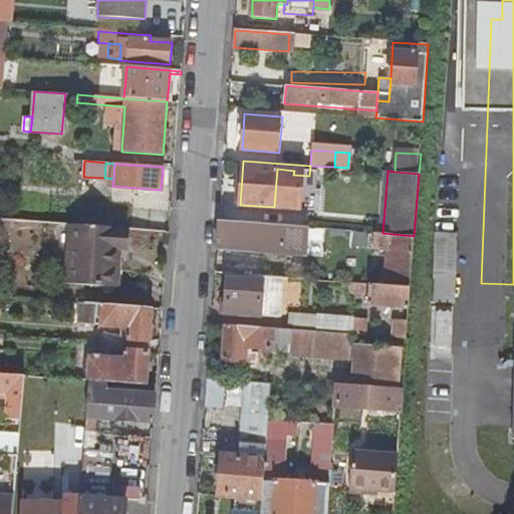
[(220,222),(218,250),(306,257),(308,228),(220,222)]
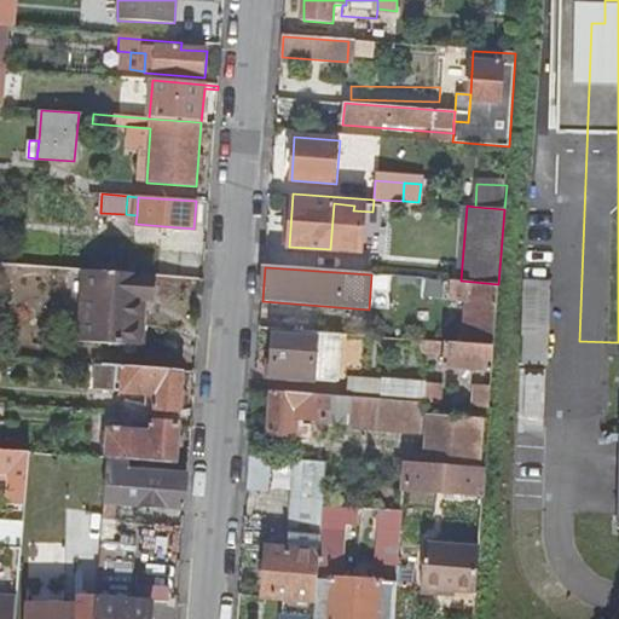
[(88,270),(82,342),(137,346),(140,300),(151,301),(152,277),(143,277),(143,275),(88,270)]
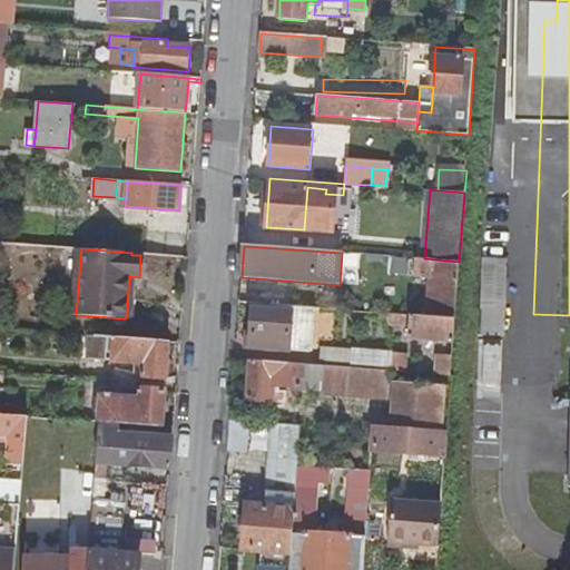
[(431,275),(429,316),(455,318),(459,262),(424,258),(415,258),(415,274),(431,275)]
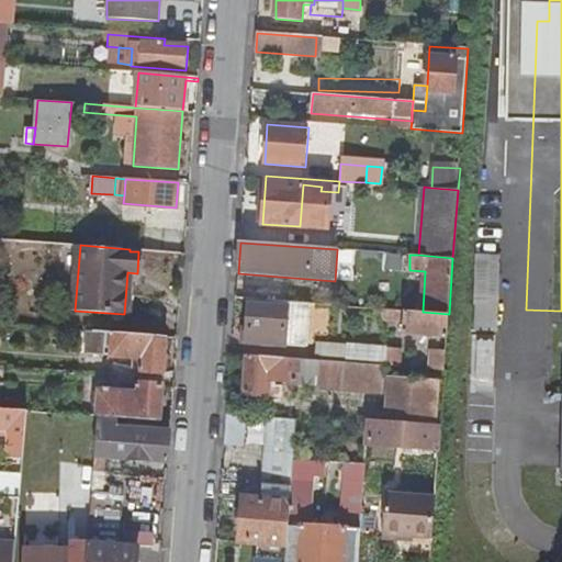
[(499,256),(474,255),(471,329),(495,330),(499,256)]
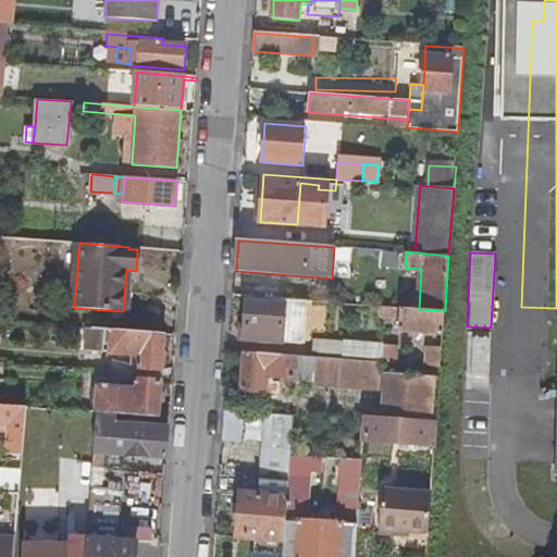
[(248,302),(246,339),(301,344),(305,300),(265,297),(265,304),(248,302)]
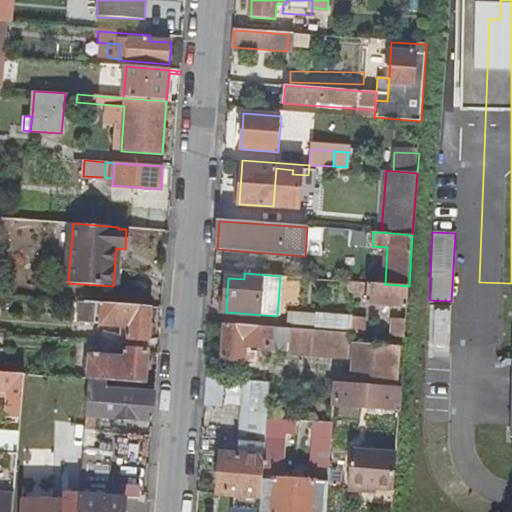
[(369,293),(369,302),(407,305),(409,286),(385,284),(344,281),(344,287),(349,287),(349,291),(369,293)]
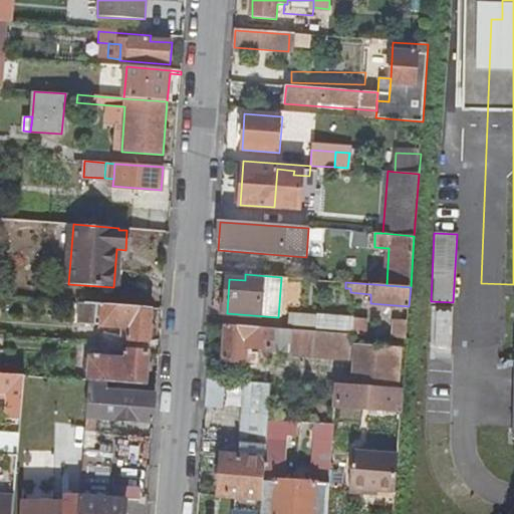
[(79,323),(122,326),(121,335),(127,340),(149,341),(152,308),(80,303),(79,323)]
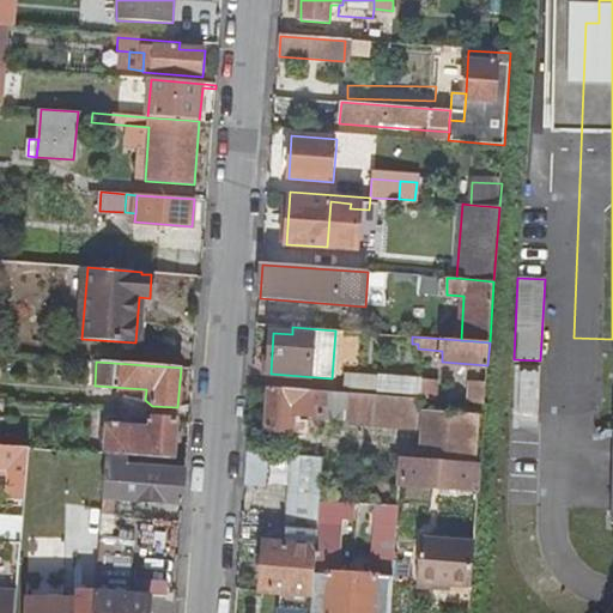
[(383,377),(382,396),(419,399),(420,380),(383,377)]
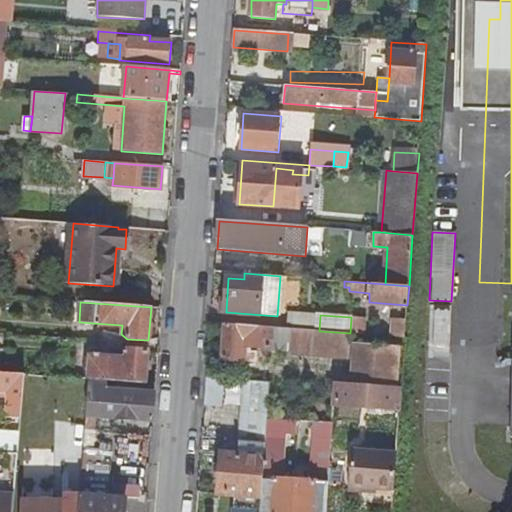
[(393,320),(392,337),(405,338),(406,321),(393,320)]
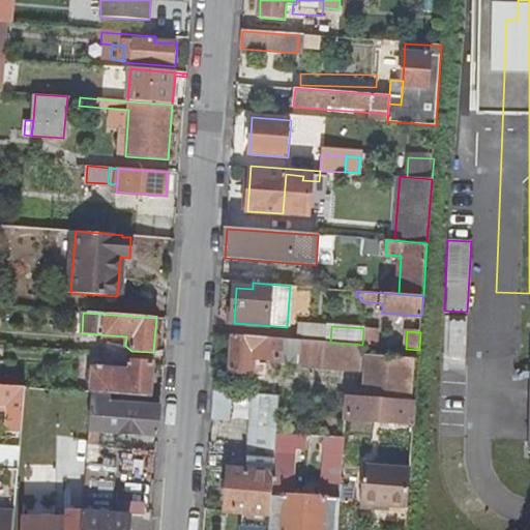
[(233,335),(231,374),(266,376),(267,364),(259,363),(260,360),(281,361),(281,360),(298,362),(297,366),(361,372),(363,345),(362,345),(330,343),(233,335)]
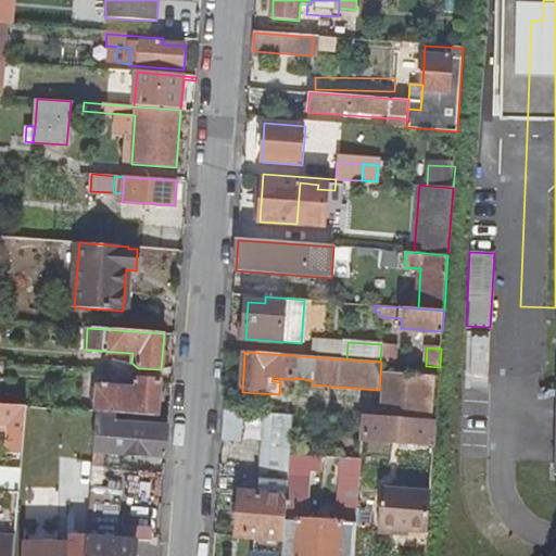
[(388,377),(383,417),(430,420),(433,380),(388,377)]
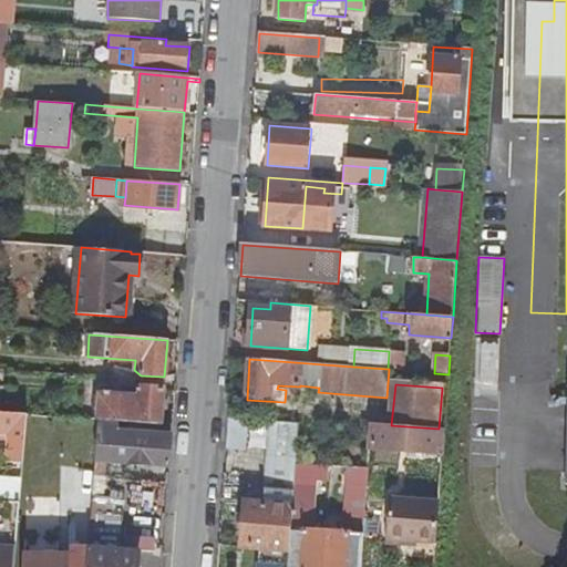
[(123,388),(122,397),(95,394),(93,420),(100,420),(117,421),(161,424),(163,389),(140,387),(123,388)]
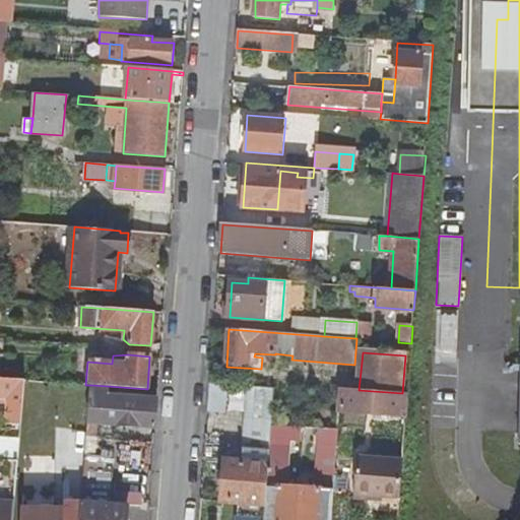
[(0,378),(0,398),(8,399),(5,431),(21,432),(21,431),(25,380),(0,378)]
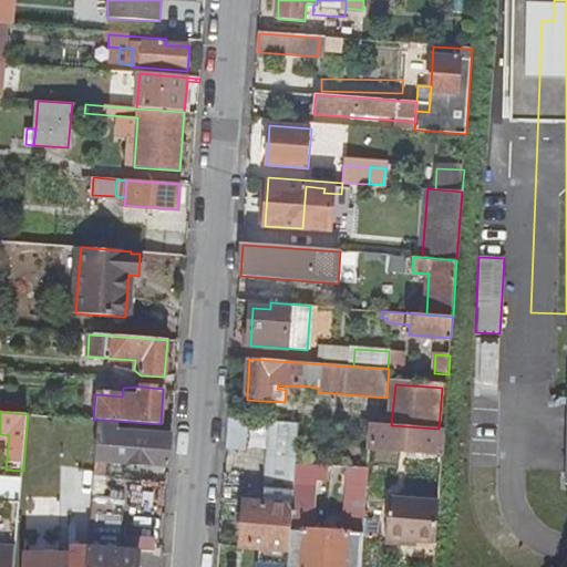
[(100,420),(94,486),(89,552),(86,566),(137,566),(140,554),(120,552),(124,500),(103,497),(106,462),(168,466),(172,436),(116,432),(117,421),(100,420)]
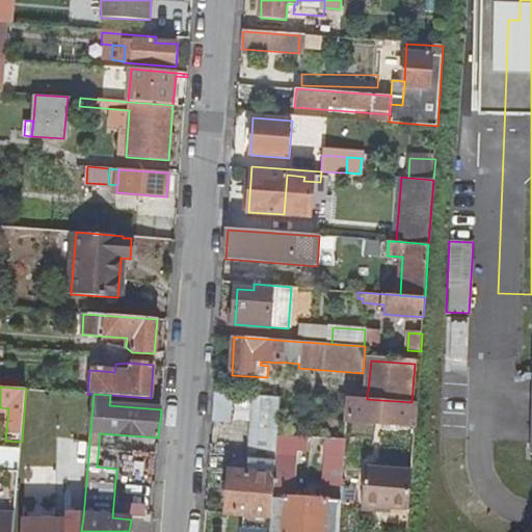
[(230,471),(228,512),(245,513),(272,515),(278,432),(281,398),(255,397),(248,472),(230,471)]
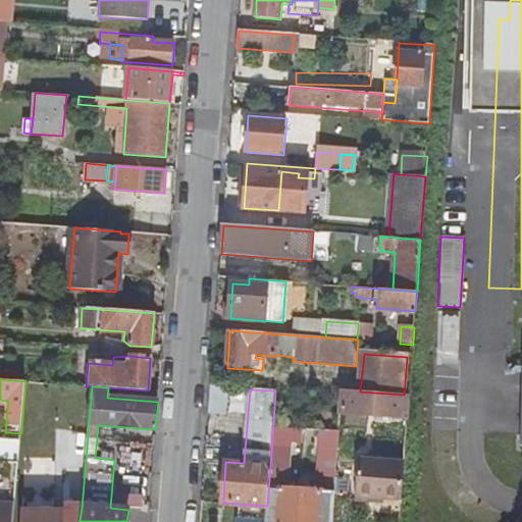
[(342,390),(338,428),(353,429),(354,414),(400,418),(398,437),(389,436),(388,455),(405,457),(409,395),(404,395),(360,392),(342,390)]
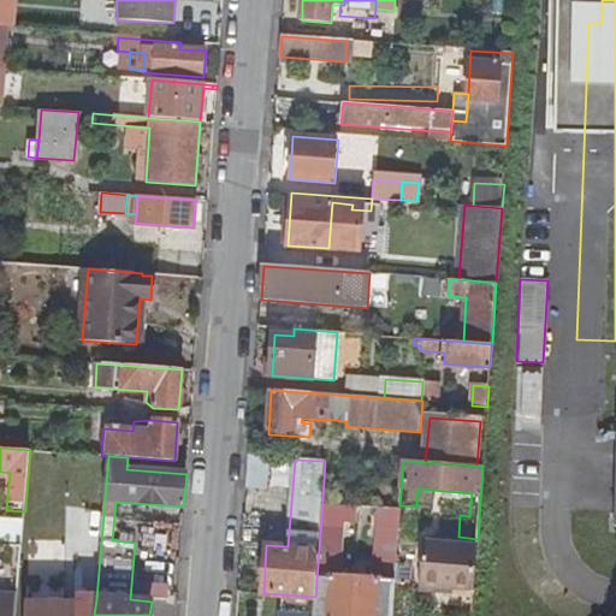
[(0,472),(0,509),(6,510),(10,473),(0,472)]
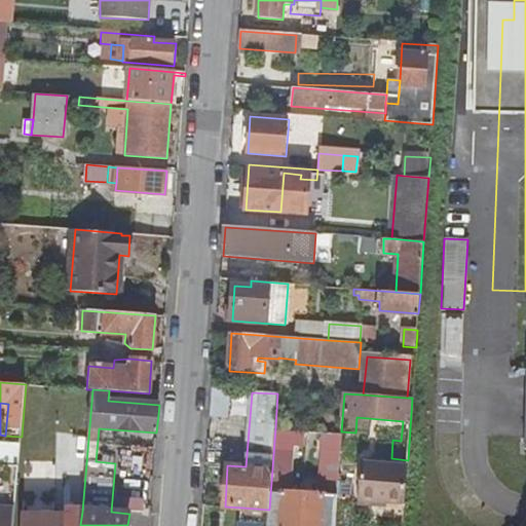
[(269,510),(267,525),(334,525),(341,431),(324,430),(320,488),(316,488),(315,494),(290,492),(294,436),(301,437),(302,429),(275,427),(269,510)]
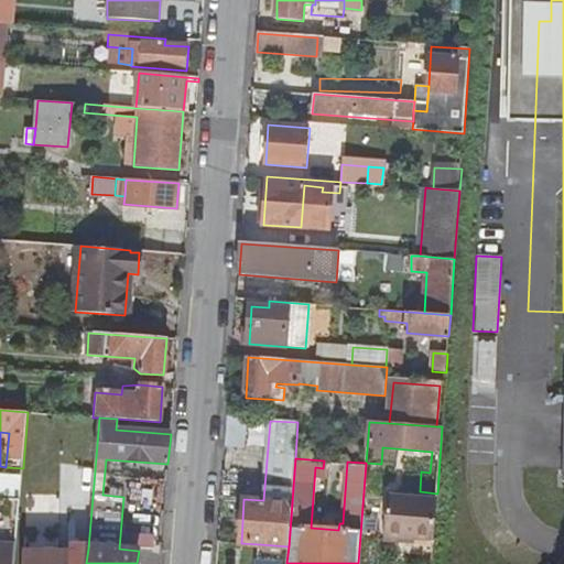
[(0,563),(13,563),(22,478),(0,475),(0,563)]
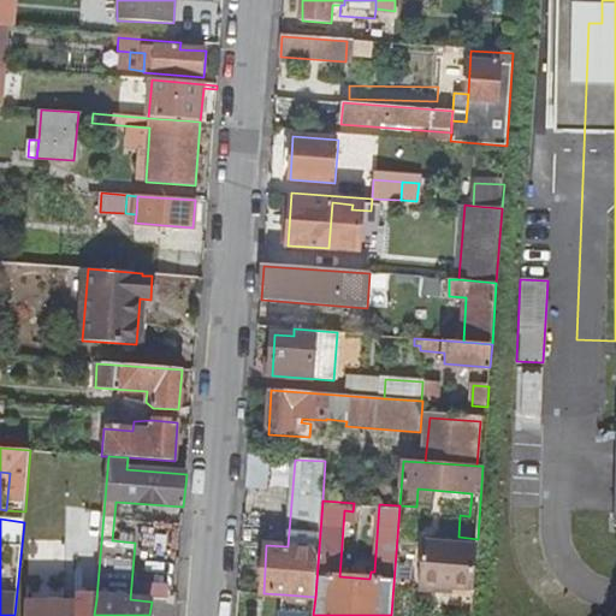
[(80,566),(77,598),(96,599),(102,528),(90,527),(87,566),(80,566)]
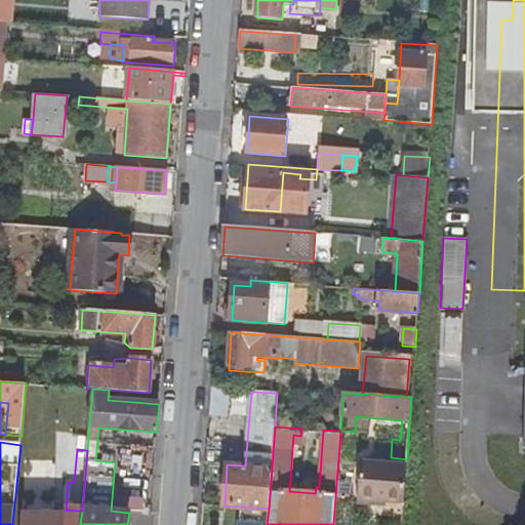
[(360,462),(357,503),(377,506),(377,501),(404,503),(406,466),(360,462)]
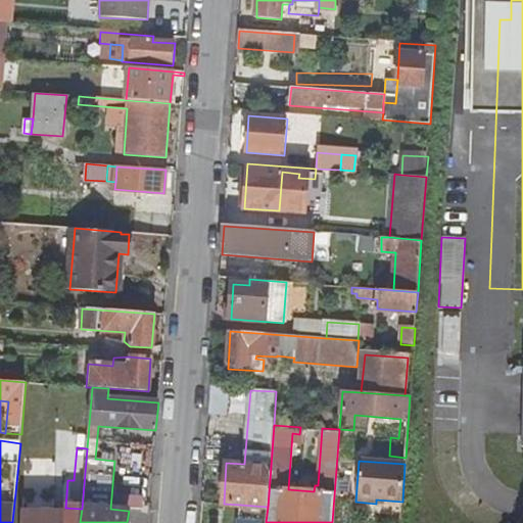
[(241,505),(239,522),(266,522),(268,507),(241,505)]
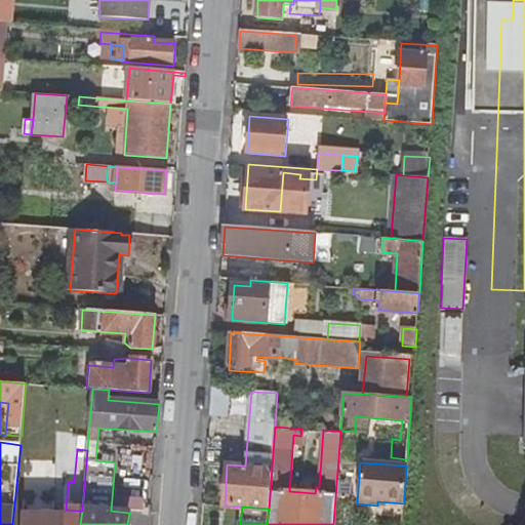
[(25,516),(25,524),(65,524),(65,516),(25,516)]
